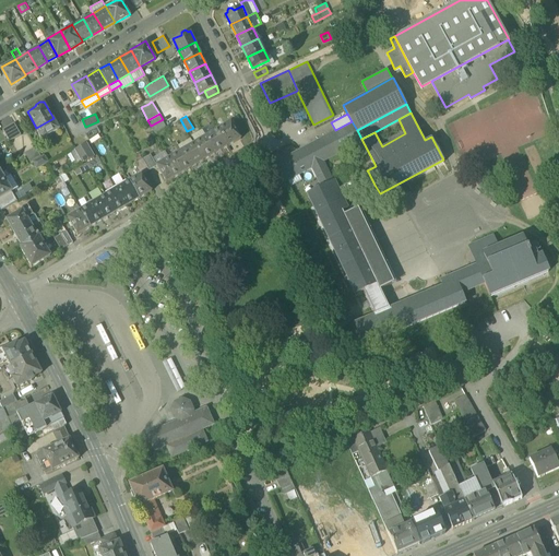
[(59,128),(54,118),(36,128),(43,138),(59,128)]
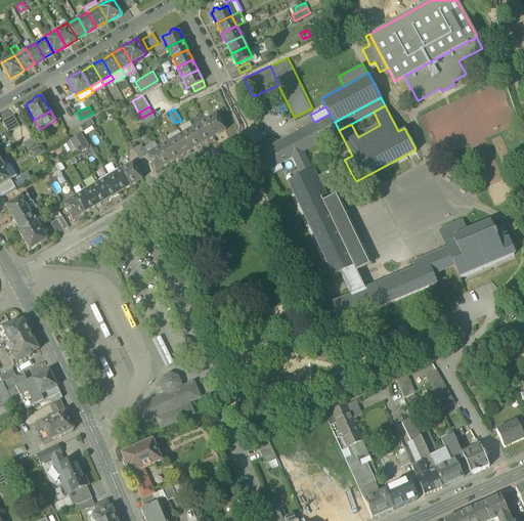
[(156,118),(153,112),(141,118),(144,123),(145,124),(156,118)]
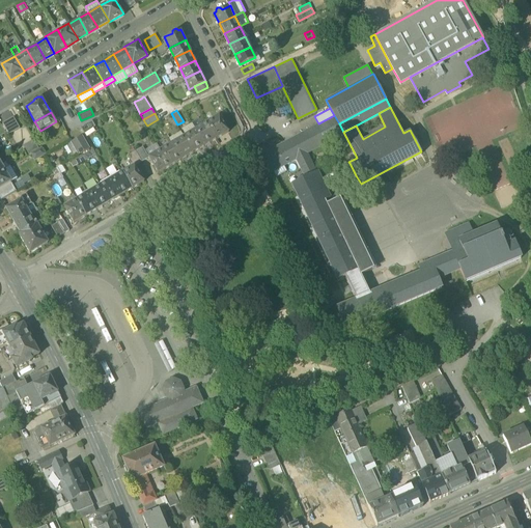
[(219,114),(207,121),(217,137),(228,130),(219,114)]
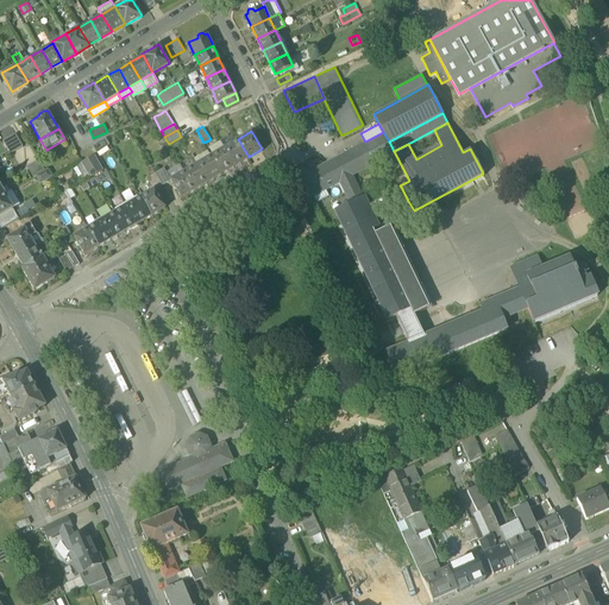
[(2,139),(10,151),(23,144),(16,132),(2,139)]
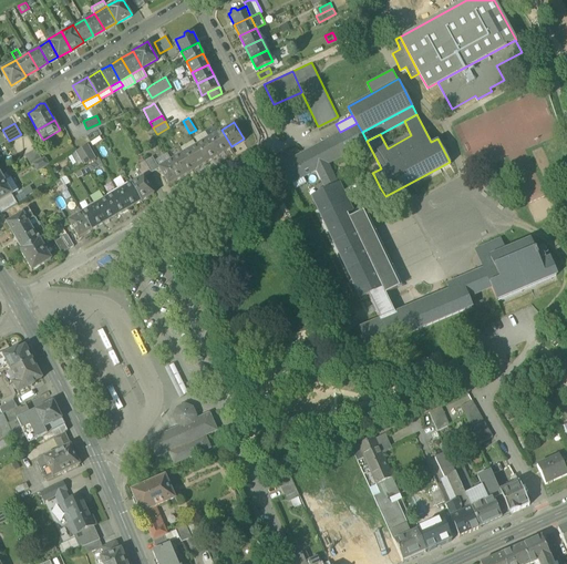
[(325,157),(364,136),(362,132),(357,123),(340,132),(317,144),(325,157)]
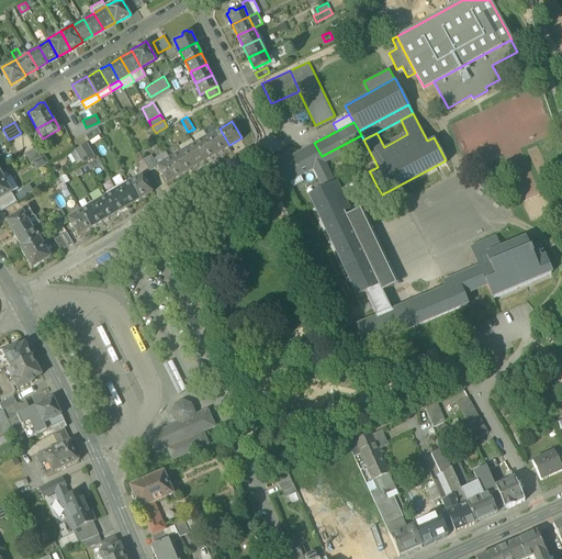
[(202,127),(203,129),(206,135),(215,131),(210,123),(202,127)]
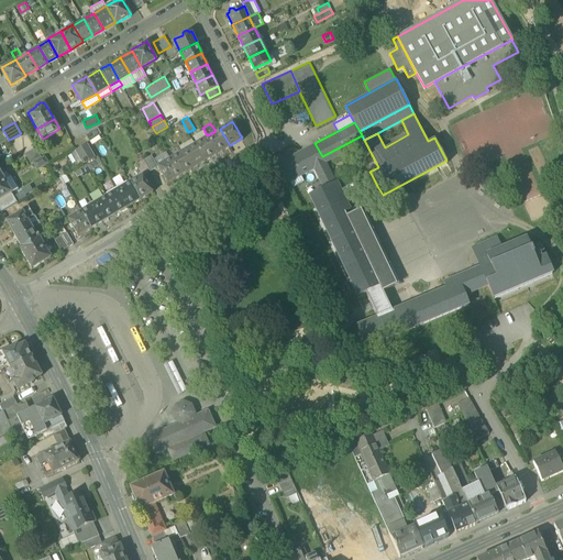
[(85,132),(89,140),(101,132),(98,125),(85,132)]
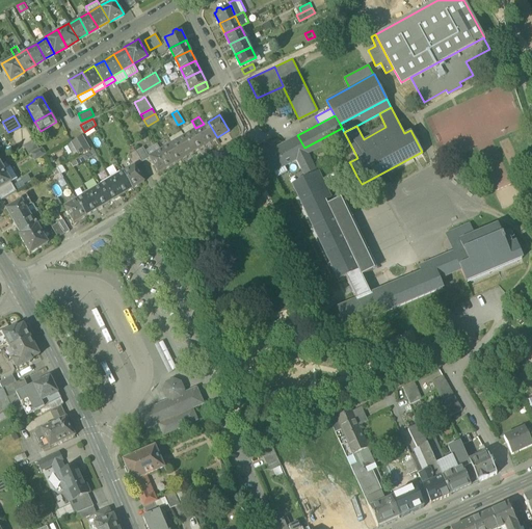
[(182,127),(186,134),(195,128),(192,122),(182,127)]
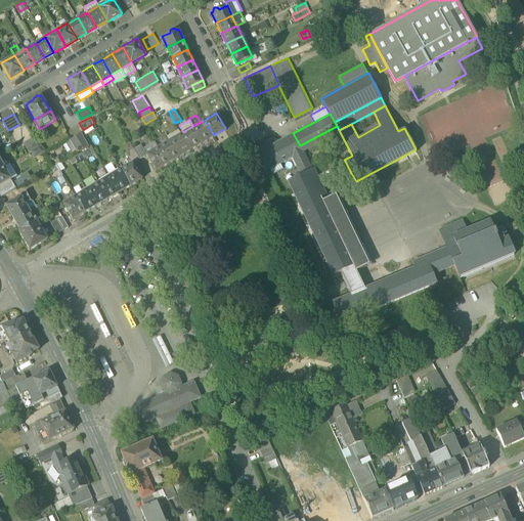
[(203,142),(214,135),(205,120),(201,122),(192,126),(203,142)]
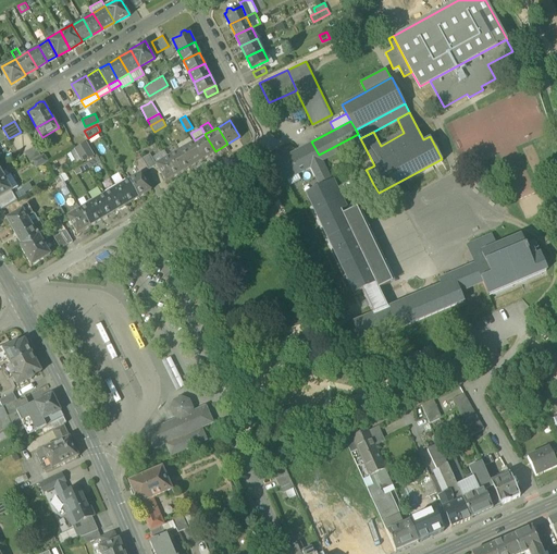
[(202,158),(215,151),(205,134),(195,140),(193,142),(202,158)]
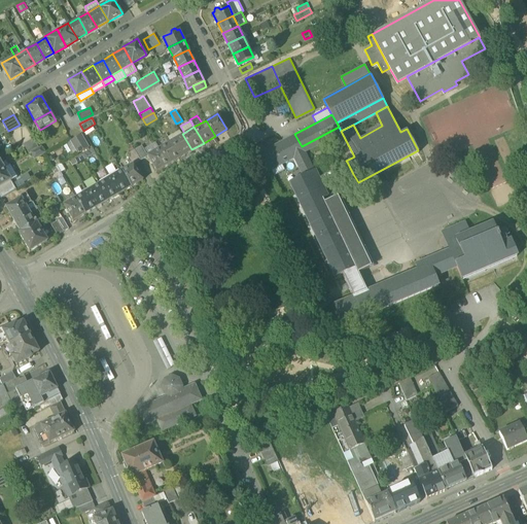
[(290,136),(299,152),(304,150),(341,131),(339,127),(302,146),(294,134),(292,135),(290,136)]
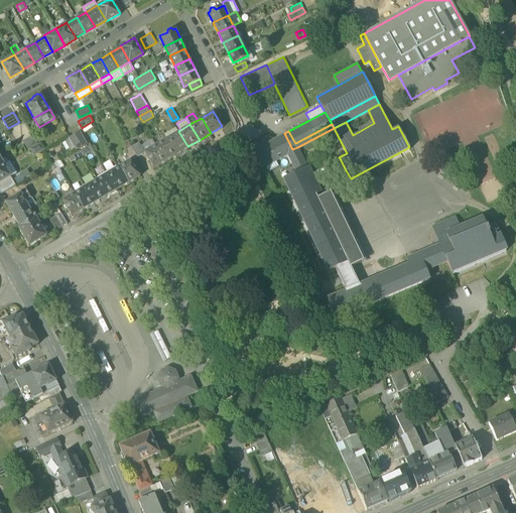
[(164,132),(167,137),(178,131),(175,126),(164,132)]
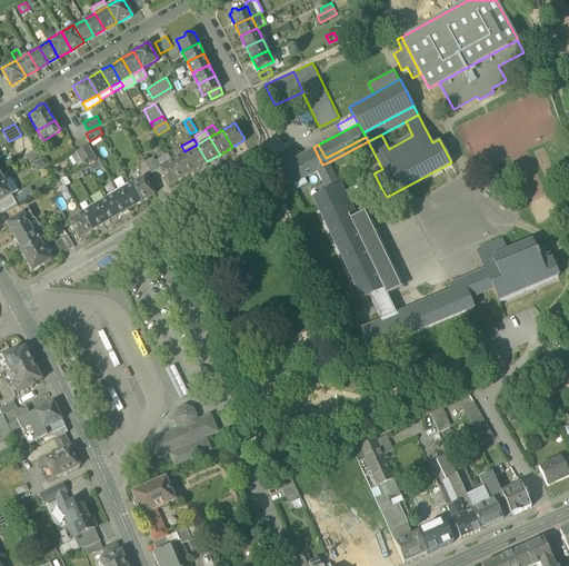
[(76,150),(83,165),(97,157),(88,142),(76,150)]
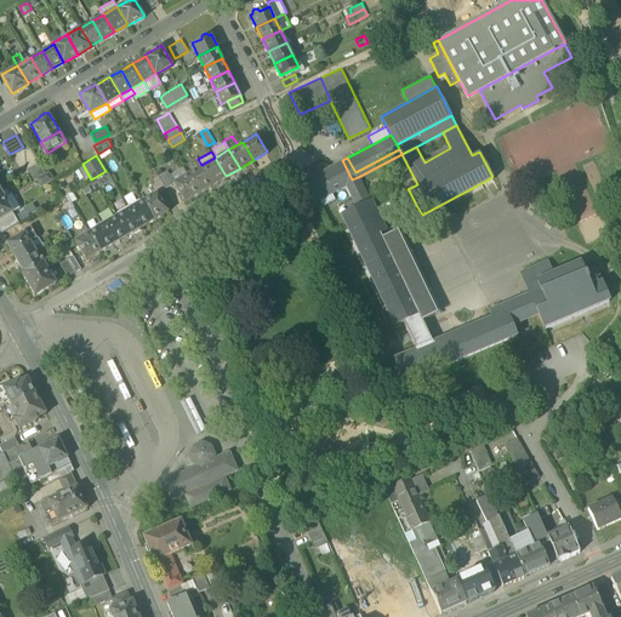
[(212,184),(226,176),(215,158),(201,165),(212,184)]
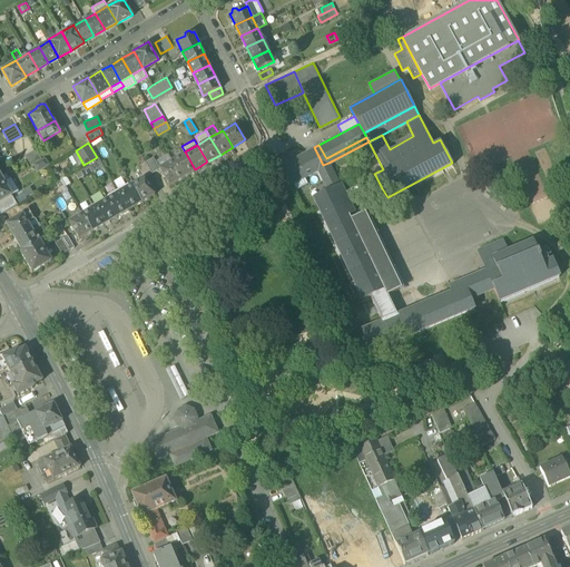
[(279,166),(288,184),(293,182),(305,175),(318,168),(323,165),(314,147),(279,166)]
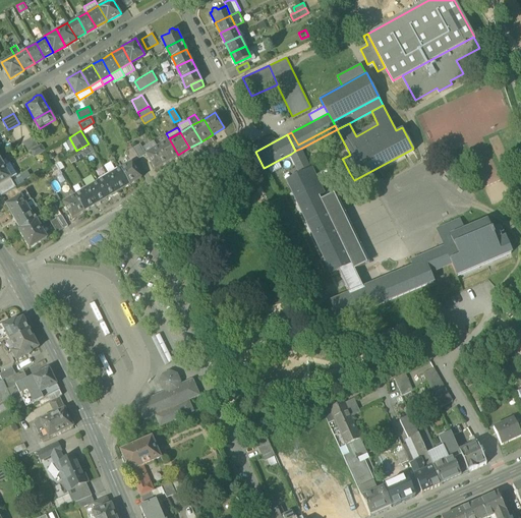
[(29,151),(31,149),(39,145),(33,135),(23,140),(29,151)]
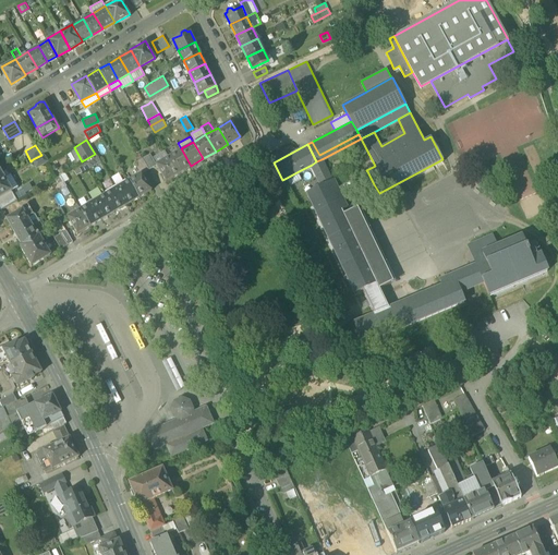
[(152,156),(156,164),(169,156),(165,148),(152,156)]
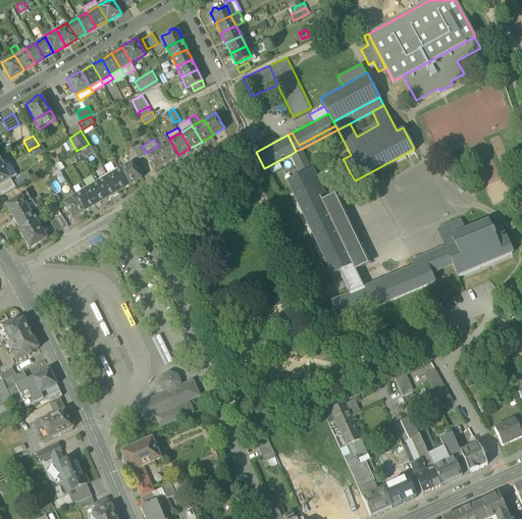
[(167,162),(178,155),(169,139),(158,146),(167,162)]
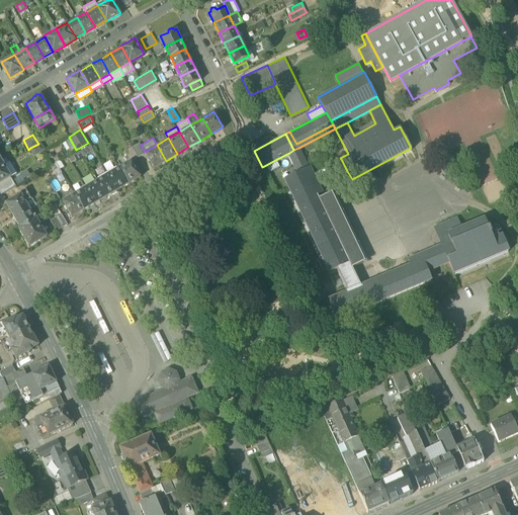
[(139,141),(132,145),(139,156),(145,152),(141,145),(139,141)]
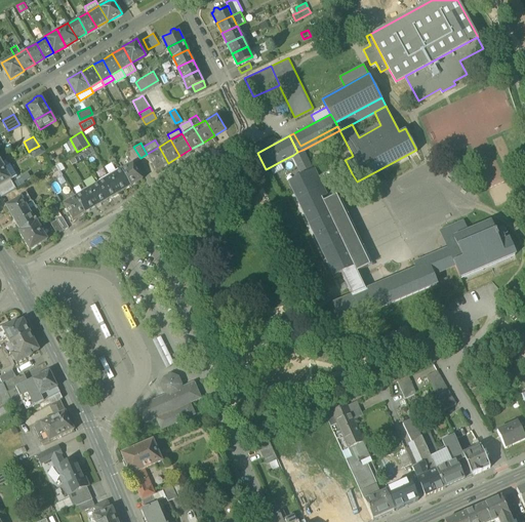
[(41,144),(39,146),(31,150),(34,156),(44,151),(41,144)]
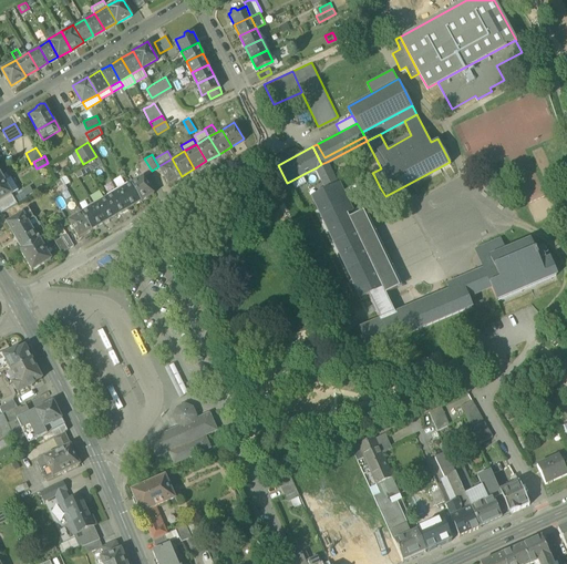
[(91,168),(103,163),(101,157),(89,163),(91,168)]
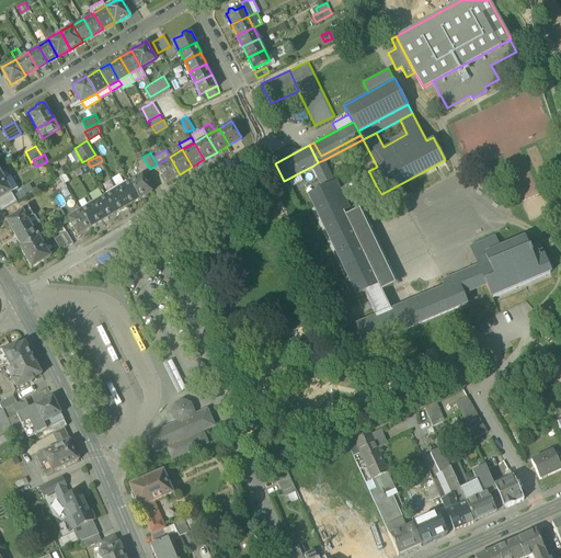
[(142,173),(150,169),(142,157),(136,161),(142,173)]
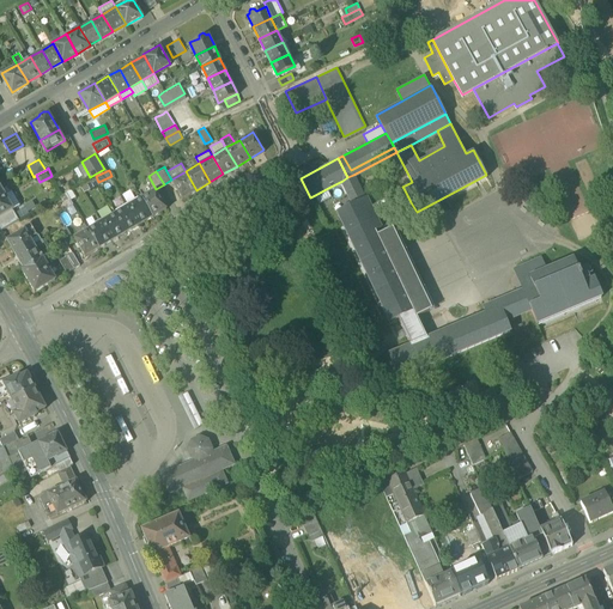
[(182,198),(196,190),(186,171),(171,180),(182,198)]
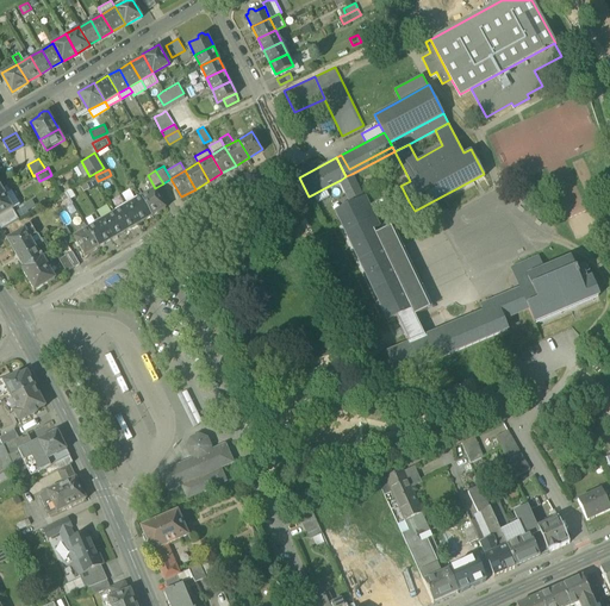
[(359,198),(363,197),(352,174),(346,176),(356,199),(359,198)]
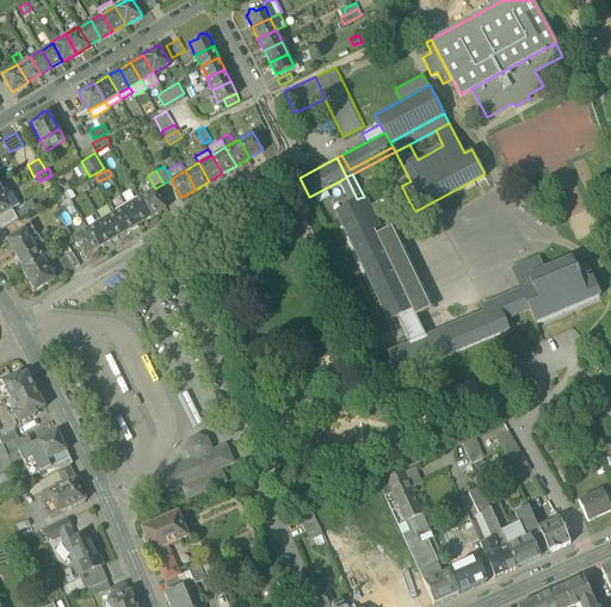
[(341,180),(352,202),(357,199),(346,177),(341,180)]
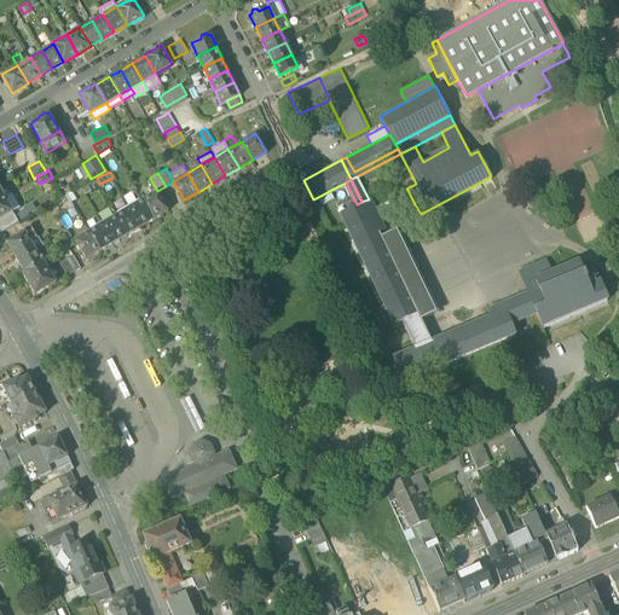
[(331,190),(318,197),(322,204),(335,197),(331,190)]
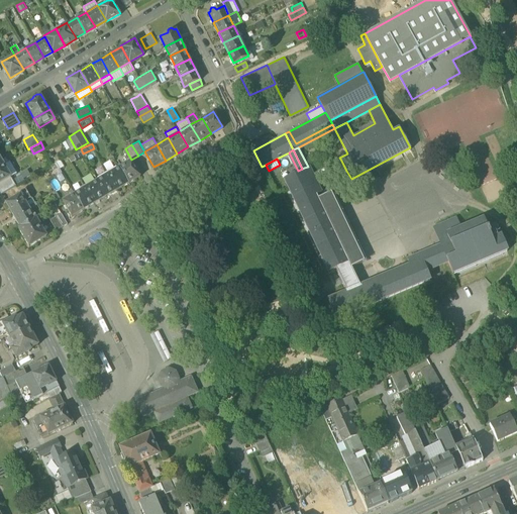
[(308,167),(304,168),(316,194),(321,191),(318,185),(346,171),(340,159),(312,173),(309,166),(308,167)]
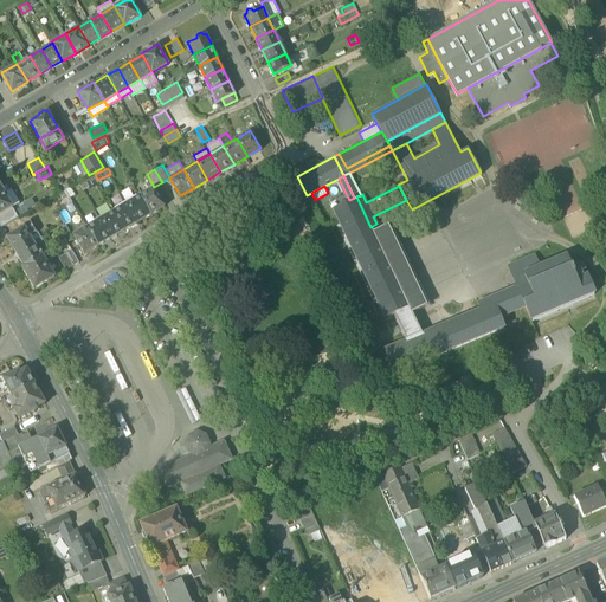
[(154,187),(140,195),(150,213),(165,205),(154,187)]
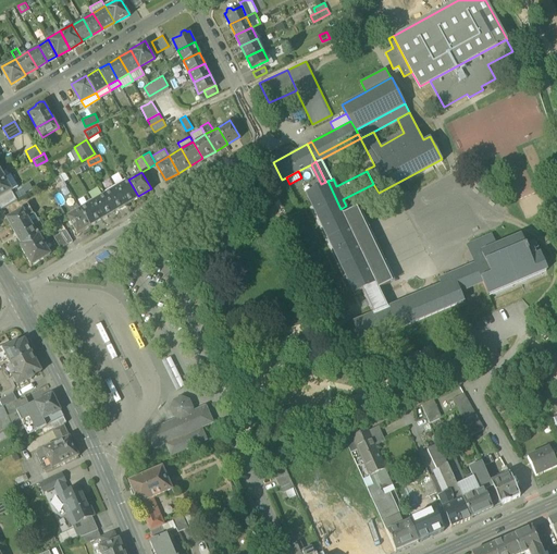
[(7,181),(4,176),(0,177),(0,195),(12,189),(7,181)]
